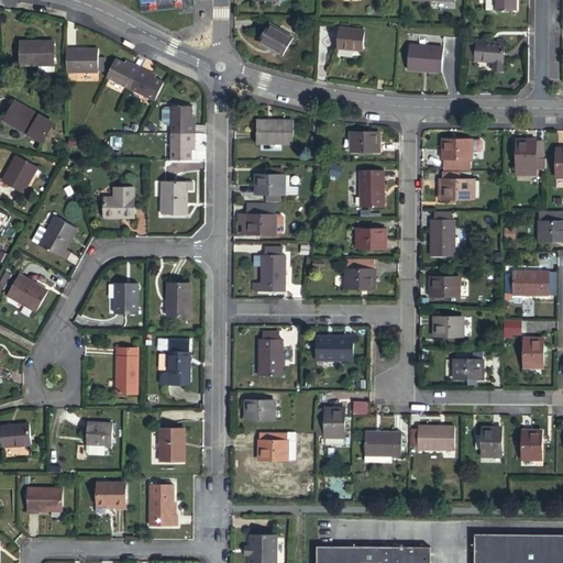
[(511,0),(483,0),(483,10),(511,10),(511,0)]
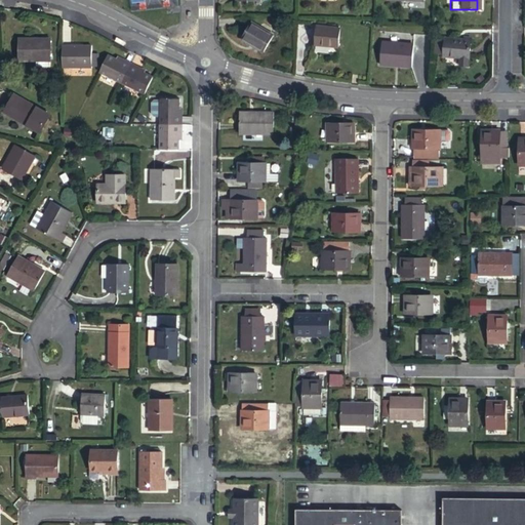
[(272,35),(248,21),(239,38),(261,51),(272,35)]
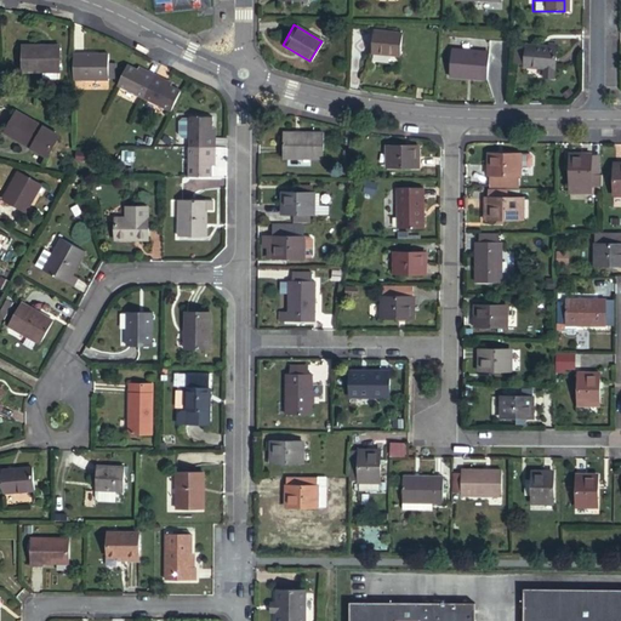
[(399,35),(371,35),(371,60),(399,60),(399,35)]
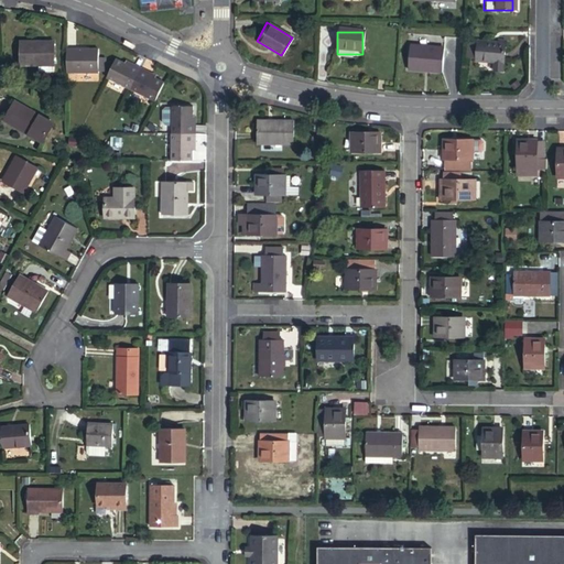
[(53,43),(20,42),(21,63),(53,64),(53,43)]
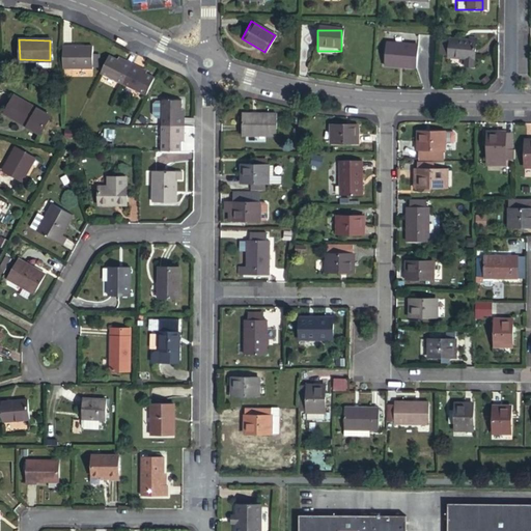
[(474,67),(475,42),(448,42),(448,44),(440,44),(440,57),(448,58),(448,60),(457,61),(457,59),(466,59),(466,67),(474,67)]
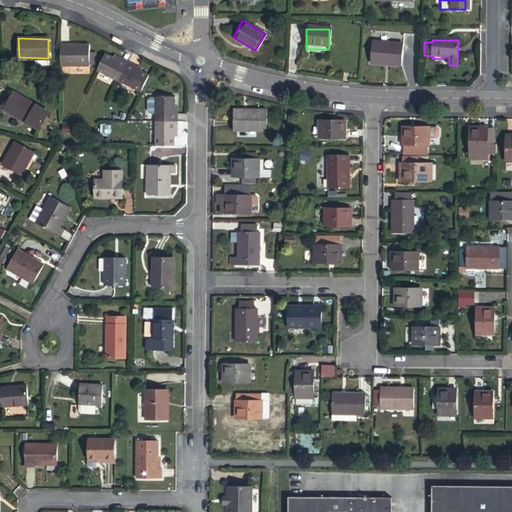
[(90,44),(61,44),(61,65),(89,65),(90,63),(89,50),(90,44)]
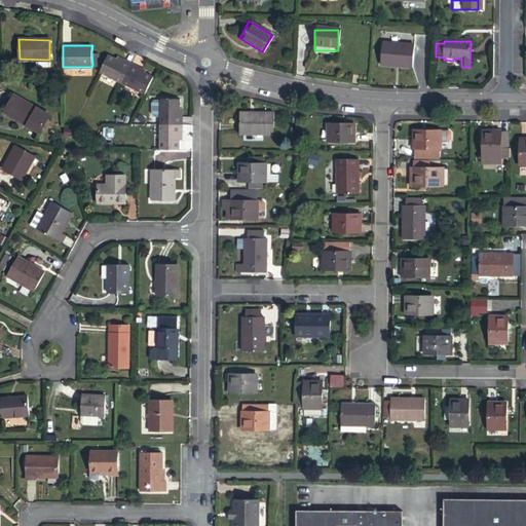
[(414,46),(382,46),(382,67),(413,69),(414,46)]
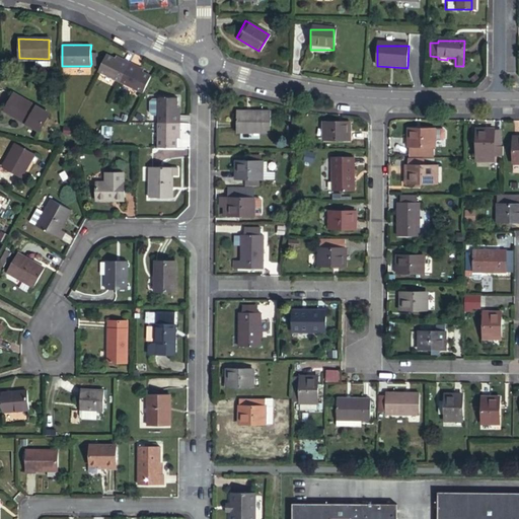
[(114,58),(104,53),(96,69),(119,81),(127,64),(114,58)]
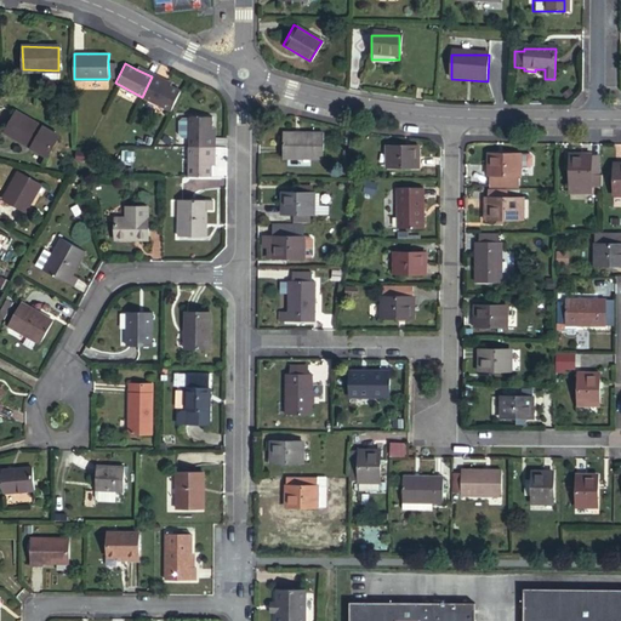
[(152,77),(154,73),(138,66),(136,69),(152,77)]
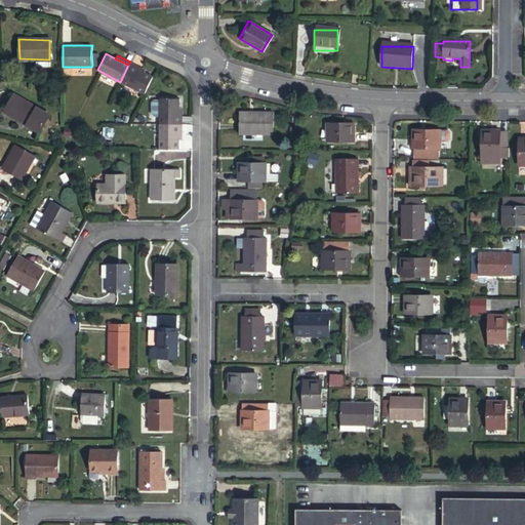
[(144,69),(130,62),(128,65),(143,72),(144,69)]
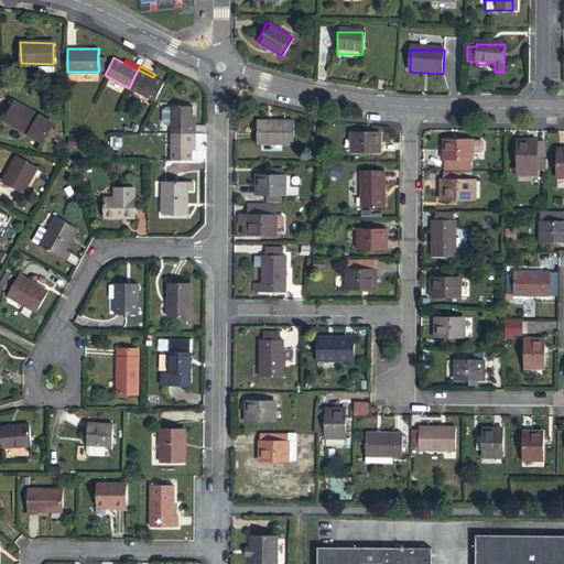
[(138,69),(129,88),(152,100),(162,82),(153,77),(138,69)]
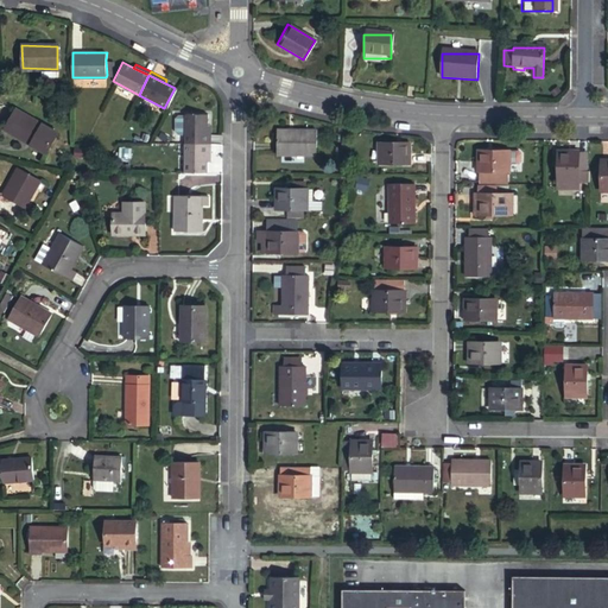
[(0,126),(23,138),(31,120),(2,106),(0,111),(0,126)]
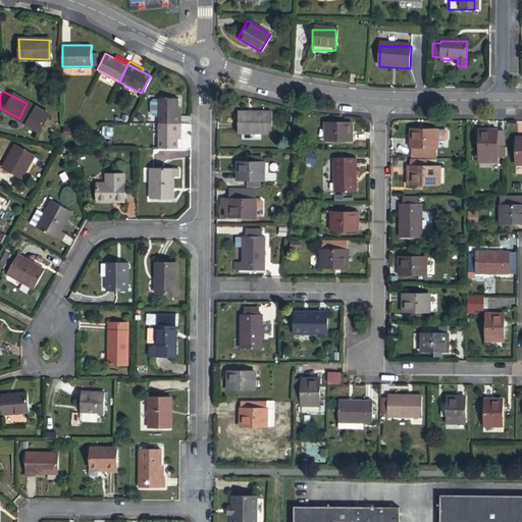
[(159,112),(160,119),(178,119),(178,104),(178,95),(159,96),(159,97),(153,97),(151,99),(151,110),(153,112),(159,112)]
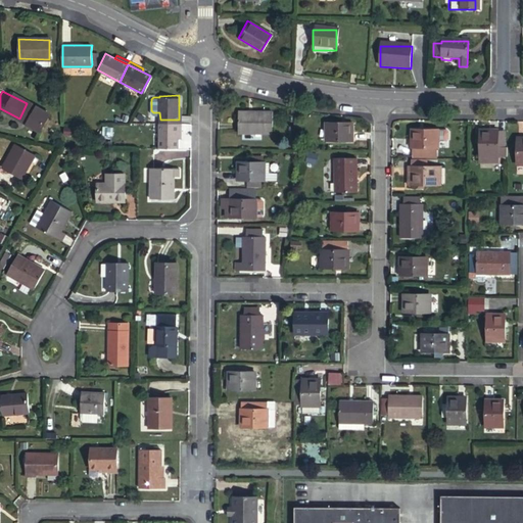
[(29,100),(27,103),(19,119),(17,122),(33,129),(43,108),(29,100)]
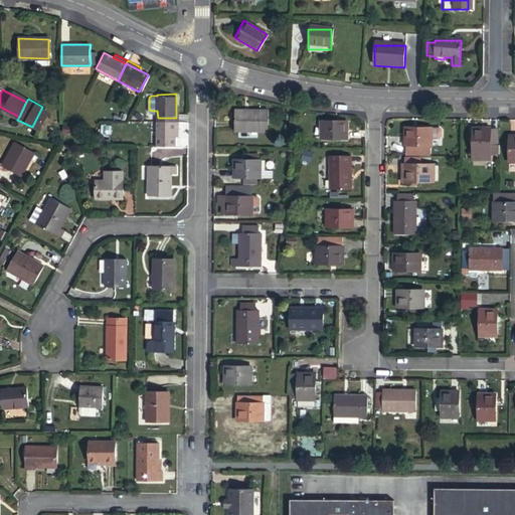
[(265,108),(234,108),(234,130),(265,130),(265,108)]
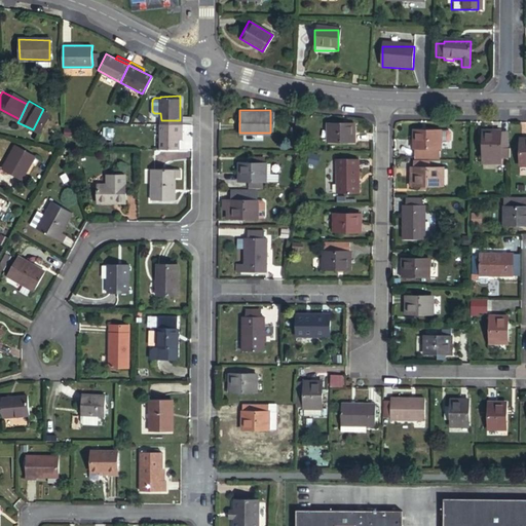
[(161,147),(181,146),(180,136),(180,120),(161,120),(161,147)]
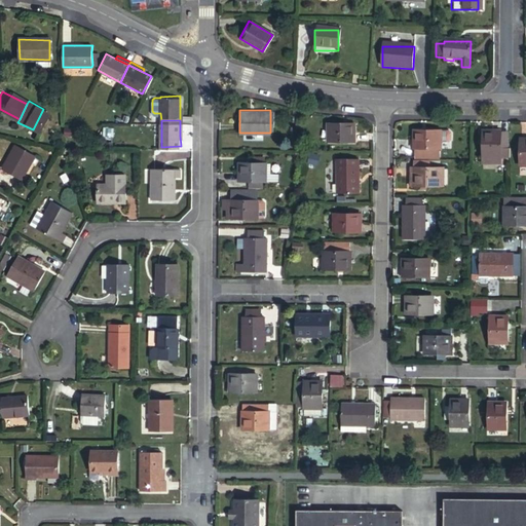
[(351,123),(324,123),(324,142),(351,143),(351,123)]
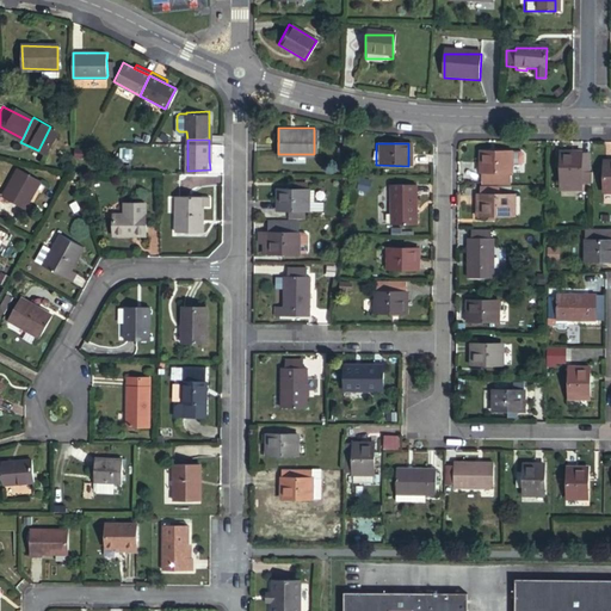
[(507,150),(475,150),(475,173),(476,173),(506,173),(507,173),(507,150)]
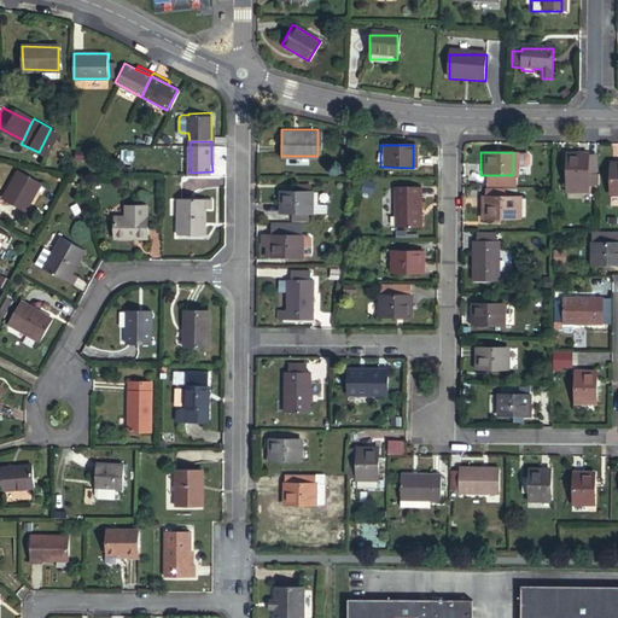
[(581,152),(559,152),(559,192),(582,192),(582,185),(594,185),(594,173),(589,173),(582,173),(581,155),(581,152)]
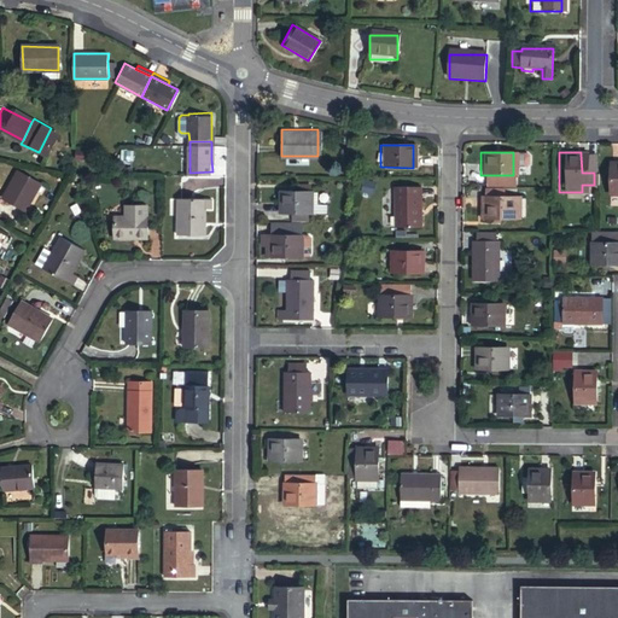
[(617,159),(604,159),(602,192),(617,192),(617,159)]
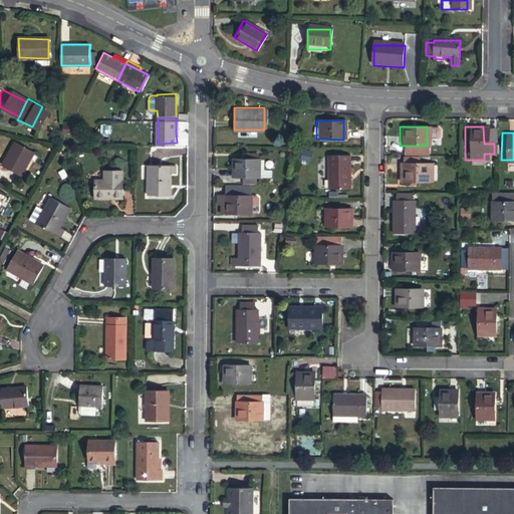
[(32,155),(15,145),(3,167),(20,176),(32,155)]
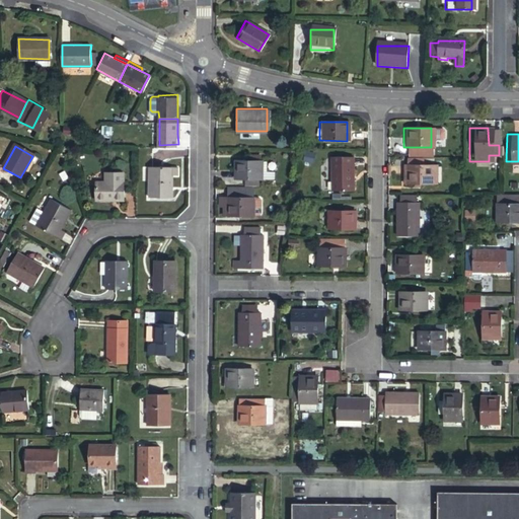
[(430,147),(404,147),(404,156),(430,156),(430,147)]
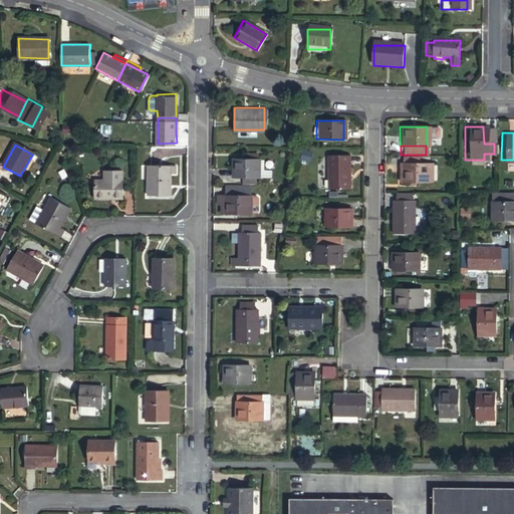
[(348,155),(327,155),(327,189),(347,189),(348,155)]
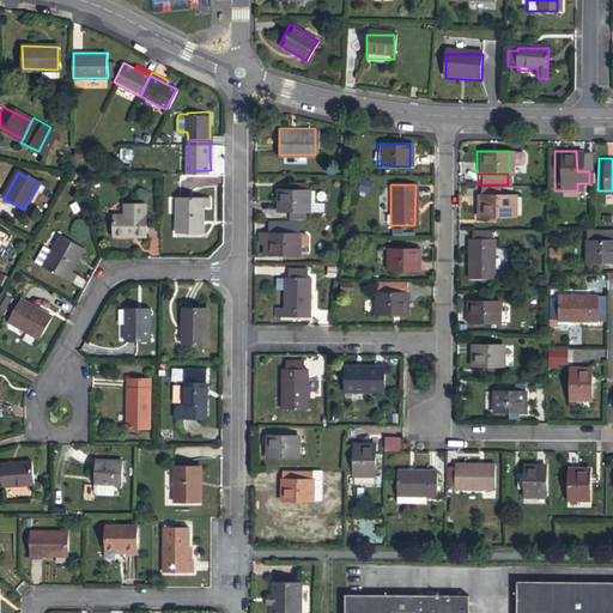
[(309,186),(278,186),(278,207),(309,207),(309,186)]
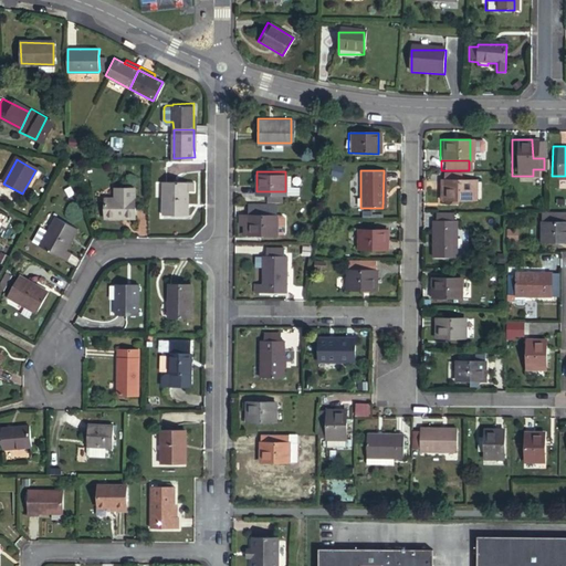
[(194,180),(168,180),(168,212),(194,213),(194,180)]
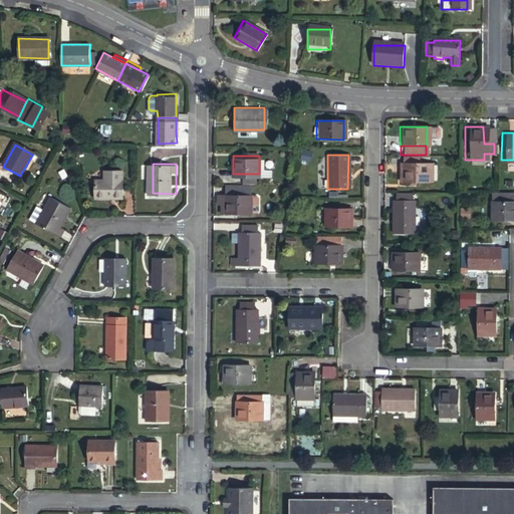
[(426,165),(399,165),(399,182),(427,183),(426,165)]
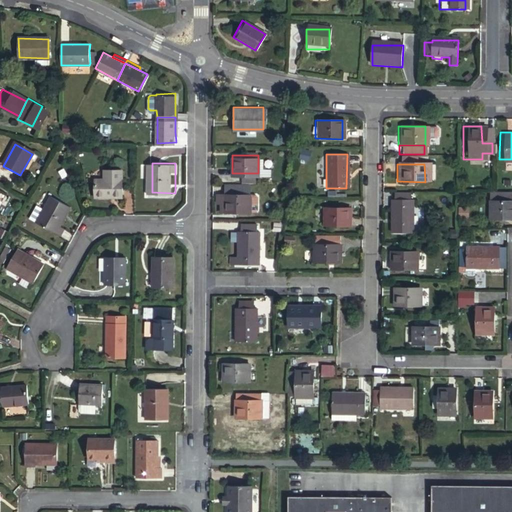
[(120,196),(120,169),(102,169),(102,177),(93,177),(93,196),(120,196)]
